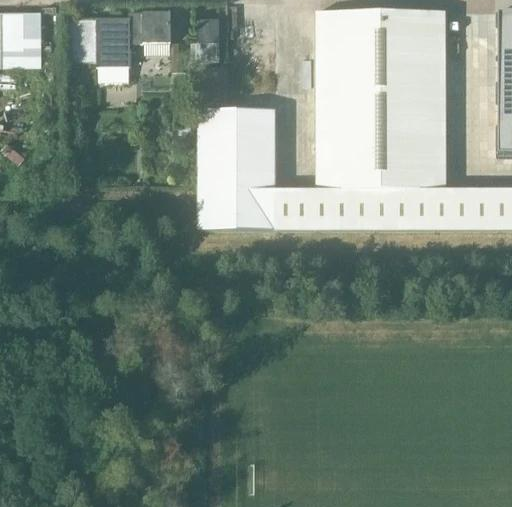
[(511,9),(497,10),(498,151),(511,151),(511,9)]
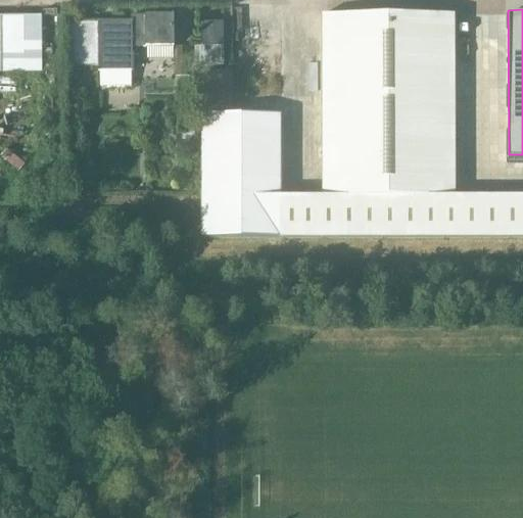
[(322,10),(323,192),(455,192),(454,10),(322,10)]
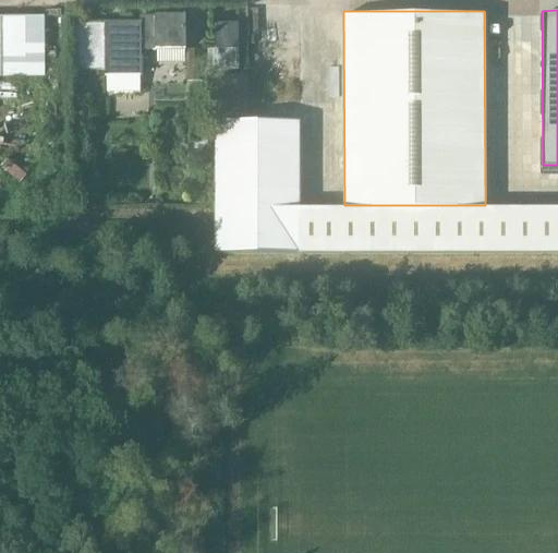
[(141,46),(184,45),(184,12),(155,12),(155,13),(140,13),(140,19),(105,19),(106,71),(141,71),(141,46)]
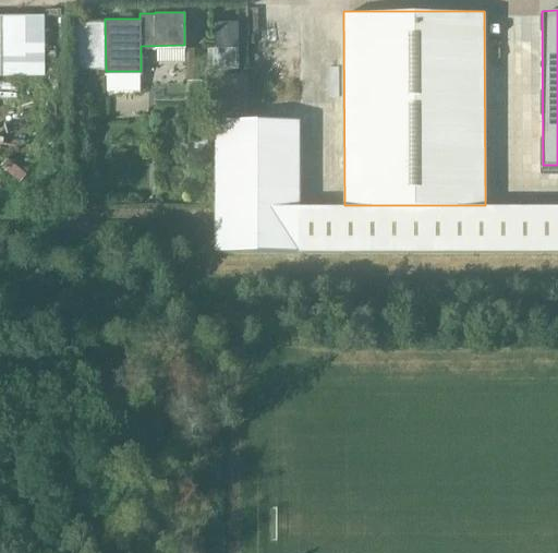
[(0,13),(0,72),(44,72),(44,14),(0,13)]
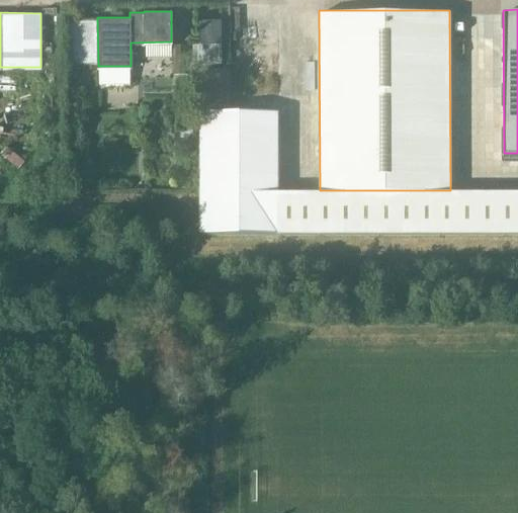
[(221,41),(221,18),(199,18),(199,41),(221,41)]
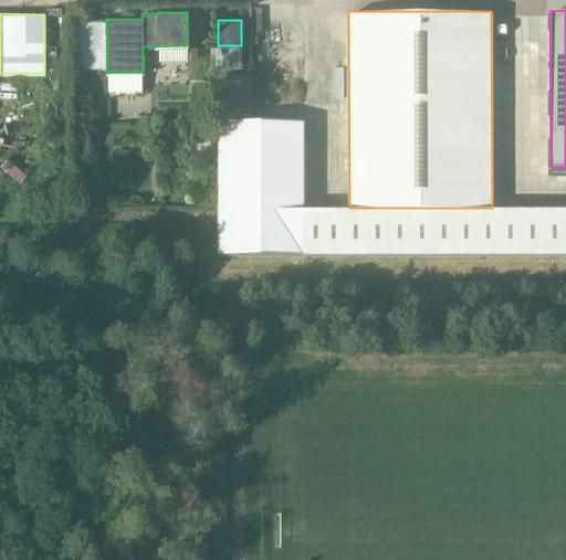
[(249,117),(250,101),(250,74),(219,74),(219,116),(249,117)]
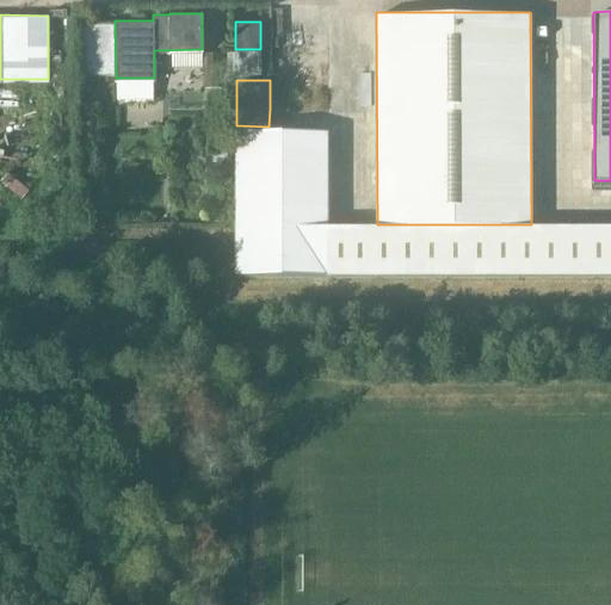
[(327,129),(236,129),(235,224),(235,273),(327,273),(327,224),(327,129)]
